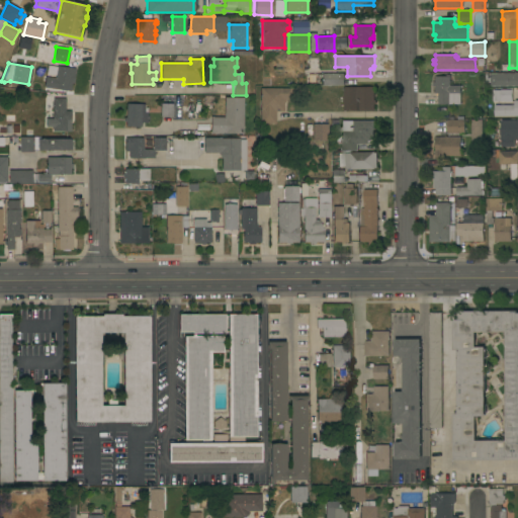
[(44,87),(45,77),(55,79),(55,75),(46,74),(48,66),(57,67),(57,66),(76,69),(73,83),(71,83),(70,92),(44,87)]
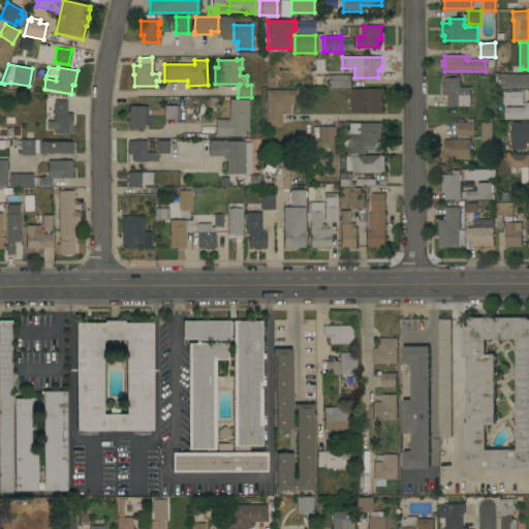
[(351,75),(352,88),(328,88),(328,75),(351,75)]
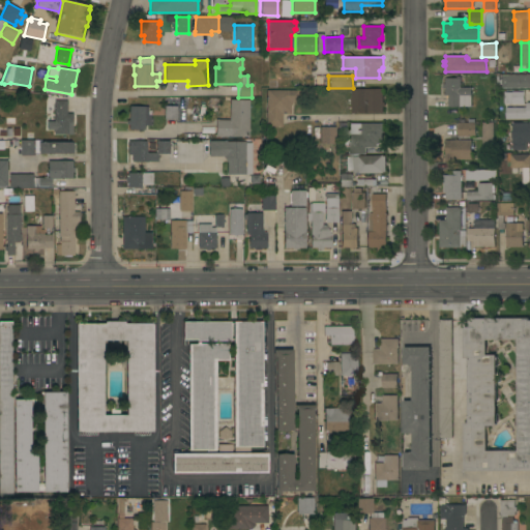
[(529,88),(502,88),(502,76),(529,76),(529,88)]
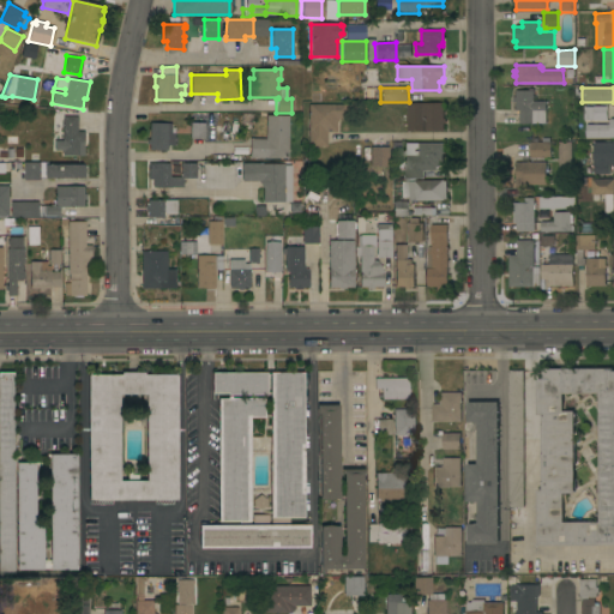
[(516,103),(513,102),(513,97),(516,97),(516,91),(529,91),(529,89),(534,89),(534,102),(546,102),(546,110),(534,110),(534,124),(519,124),(519,110),(516,110),(516,103)]
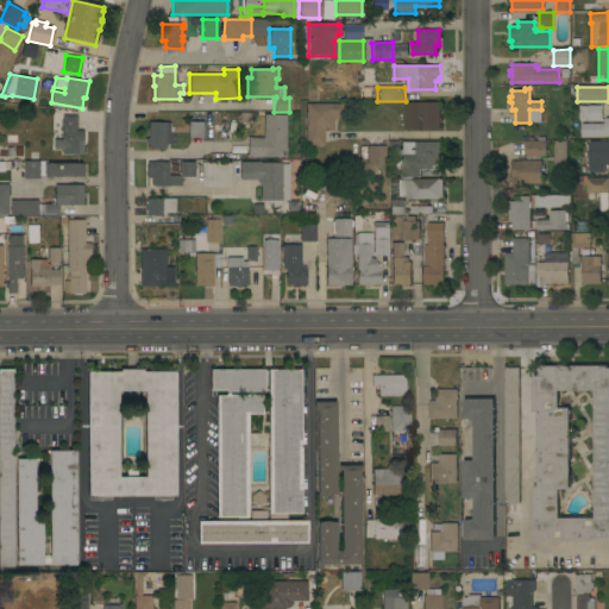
[(405,102),(440,102),(440,118),(441,118),(441,123),(440,123),(440,130),(405,130),(405,102)]
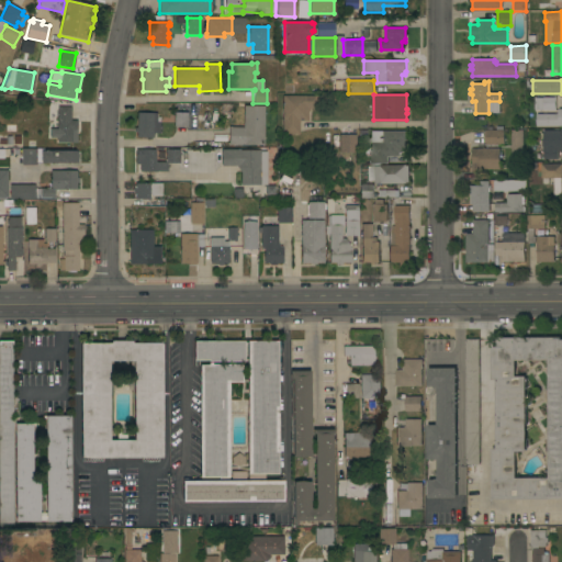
[(315,96),(315,109),(308,108),(308,112),(307,112),(307,122),(299,121),(299,134),(282,134),(282,96),(315,96)]
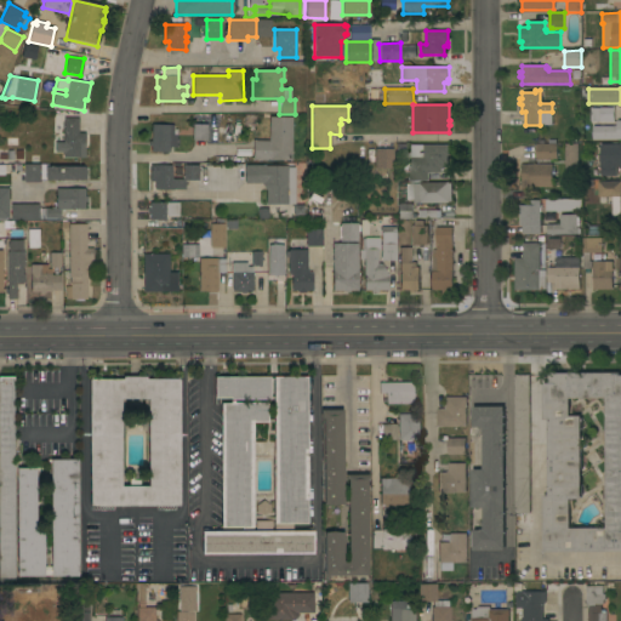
[(615,121),(591,123),(591,108),(615,108),(615,121)]
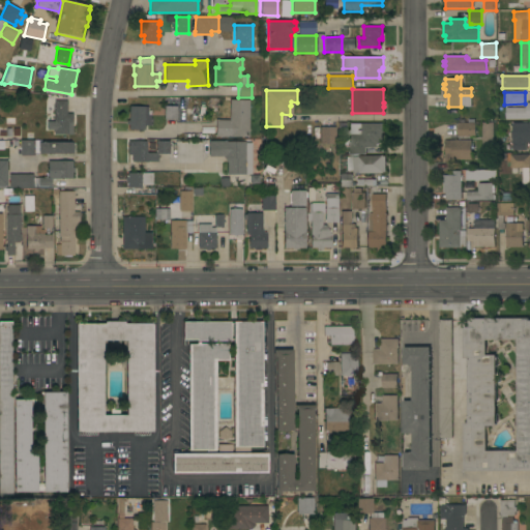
[(248,137),(231,137),(214,137),(215,120),(229,120),(229,99),(248,100),(248,137)]
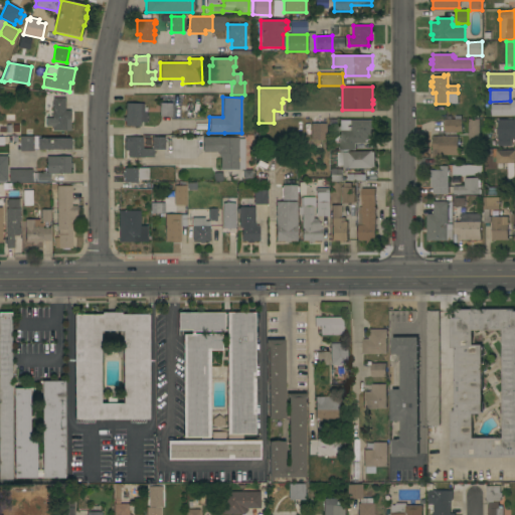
[(51,127),(45,127),(45,118),(51,118),(52,98),(64,98),(64,111),(69,111),(69,131),(51,131),(51,127)]
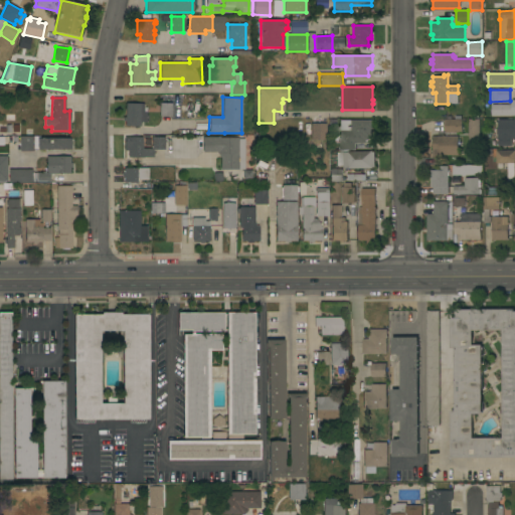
[(492,105),(511,105),(511,100),(514,100),(514,116),(492,116),(492,105)]
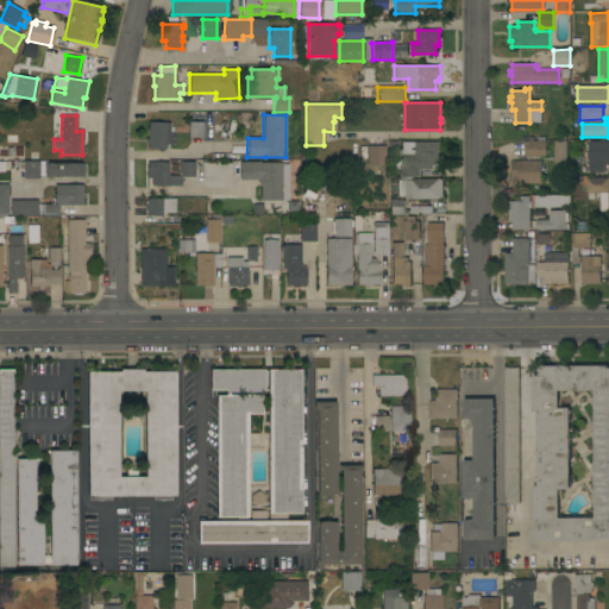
[(169,123),(169,132),(173,132),(173,136),(174,136),(174,140),(173,140),(173,143),(174,143),(174,144),(165,144),(164,150),(146,149),(148,121),(169,123)]
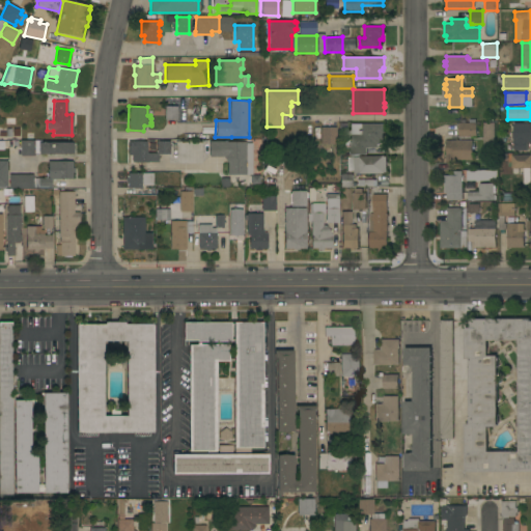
[(176,120),(164,119),(164,106),(176,106),(176,120)]
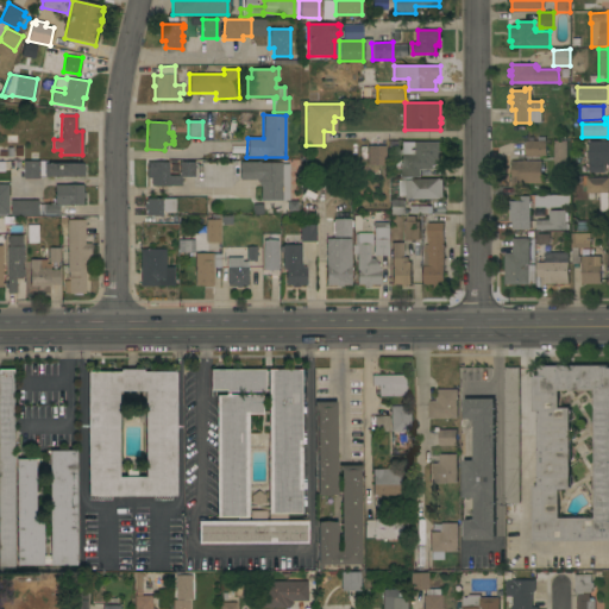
[(527,142),(547,142),(547,157),(527,157),(527,142)]
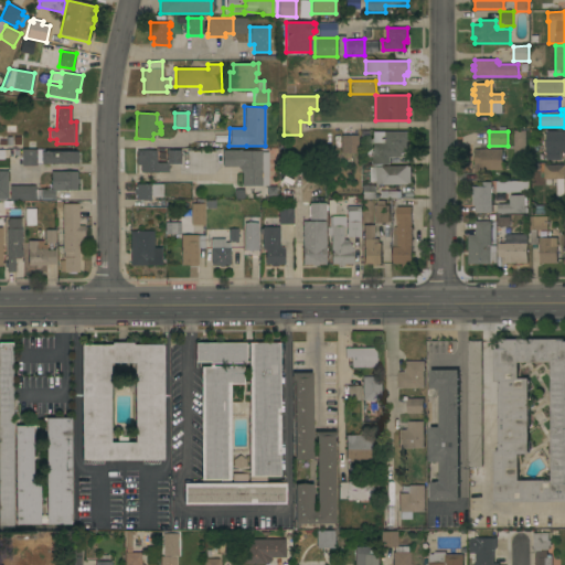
[(526,163),(514,163),(514,149),(513,149),(513,147),(514,147),(514,131),(526,131),(526,163)]
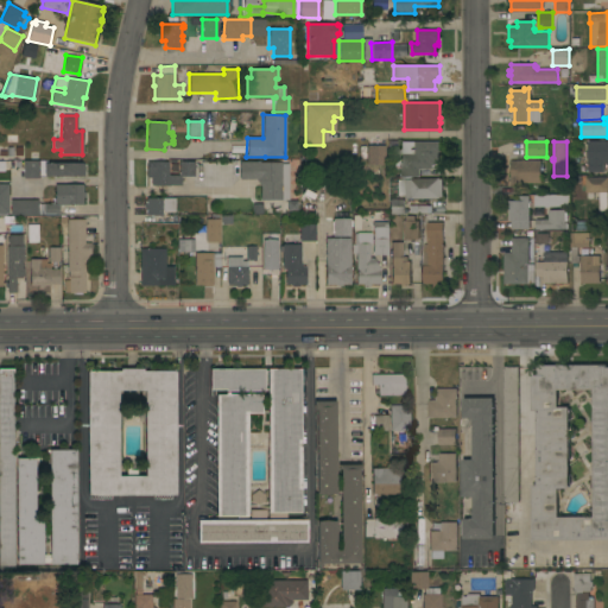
[(607,169),(603,169),(603,172),(589,172),(589,165),(587,165),(587,162),(588,162),(588,151),(586,151),(586,145),(588,145),(588,141),(607,141),(607,169)]
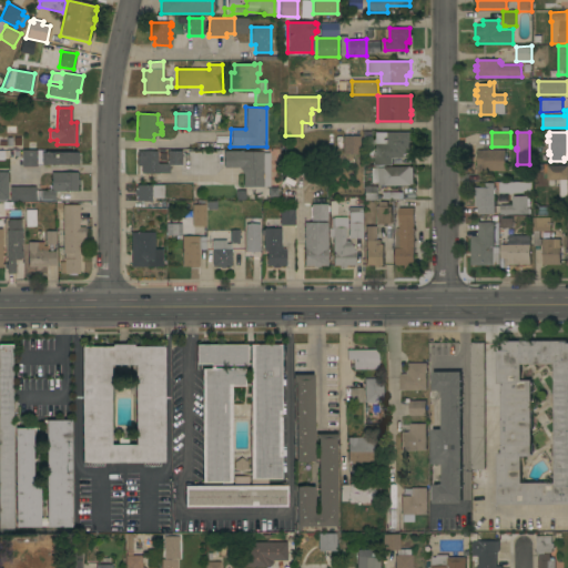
[(411,133),(411,142),(409,142),(409,152),(408,152),(408,153),(407,155),(406,156),(404,158),(404,159),(392,159),(392,165),(374,165),(374,152),(376,152),(376,133),(411,133)]
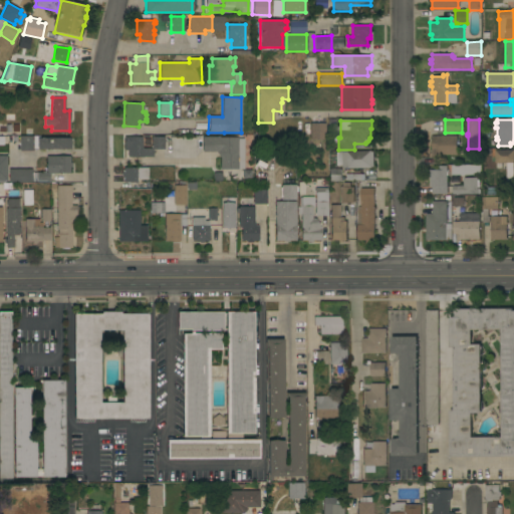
[(309,123),(324,123),(324,140),(309,140),(309,123)]
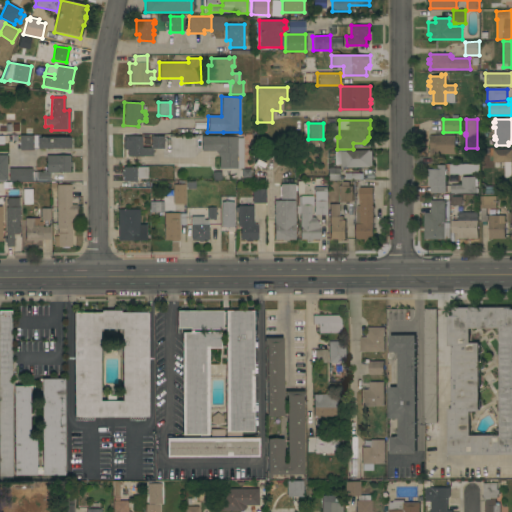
[(37,149),(37,148),(33,148),(33,150),(19,151),(19,135),(39,135),(39,138),(68,138),(68,148),(37,149)]
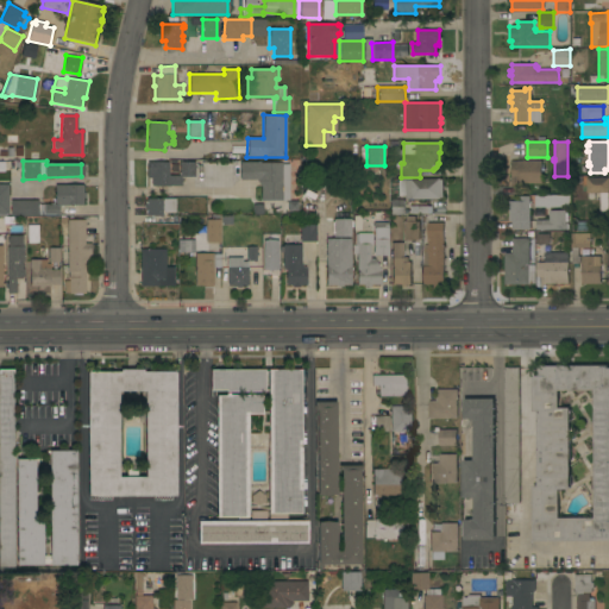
[(523,162),(523,161),(526,161),(526,162),(541,162),(542,183),(512,183),(512,162),(523,162)]
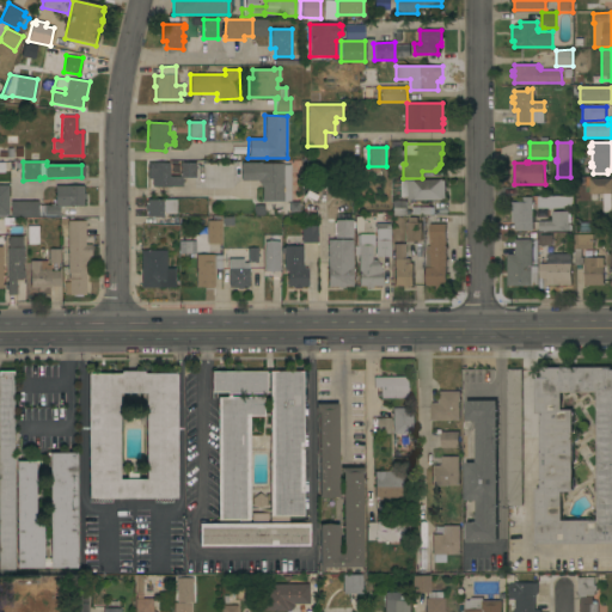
[(169,163),(169,176),(179,176),(181,163),(195,163),(194,178),(182,177),(181,188),(151,187),(151,179),(147,179),(147,163),(169,163)]
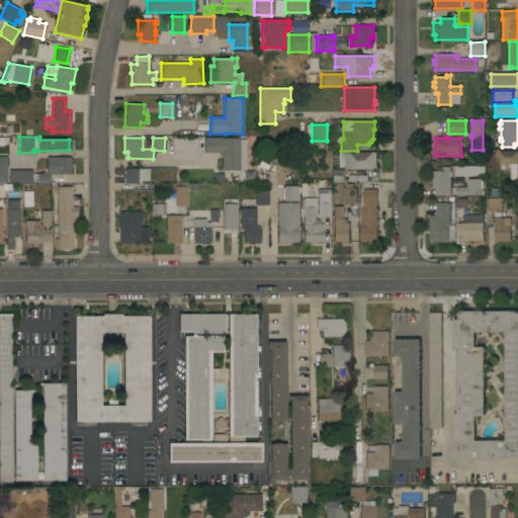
[(151,138),(143,138),(143,149),(151,149),(151,138)]
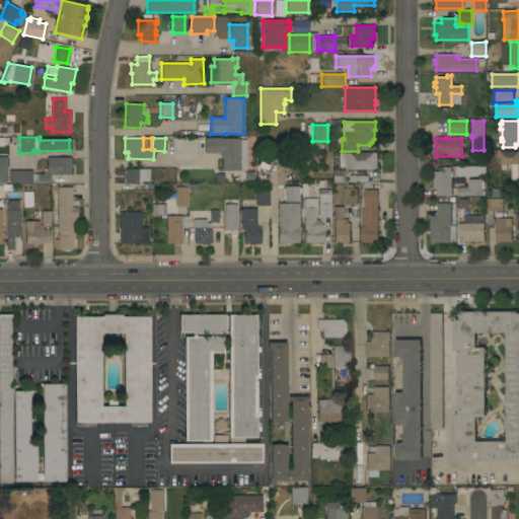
[(220,138),(220,139),(245,139),(245,171),(222,171),(221,159),(220,159),(220,155),(218,155),(218,153),(204,154),(204,138),(220,138)]
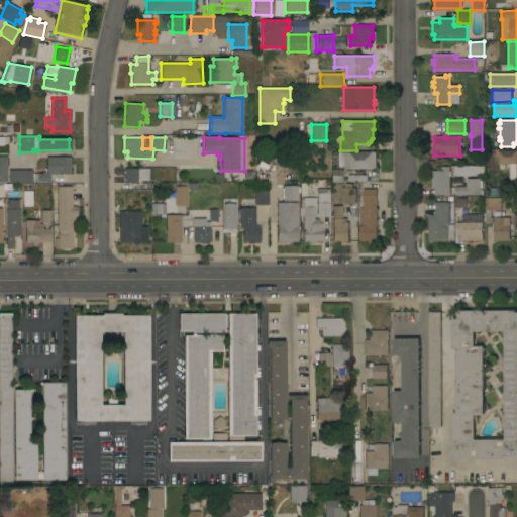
[(516,150),(516,181),(511,182),(510,164),(498,165),(498,151),(516,150)]
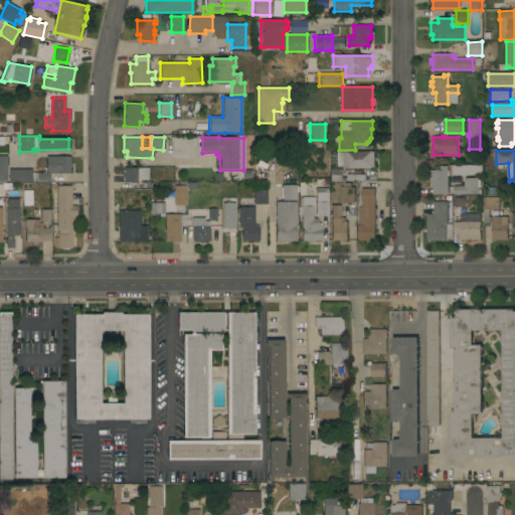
[(372,151),(372,152),(374,152),(375,167),(372,167),(372,168),(348,169),(348,168),(343,168),(343,152),(348,152),(372,151)]
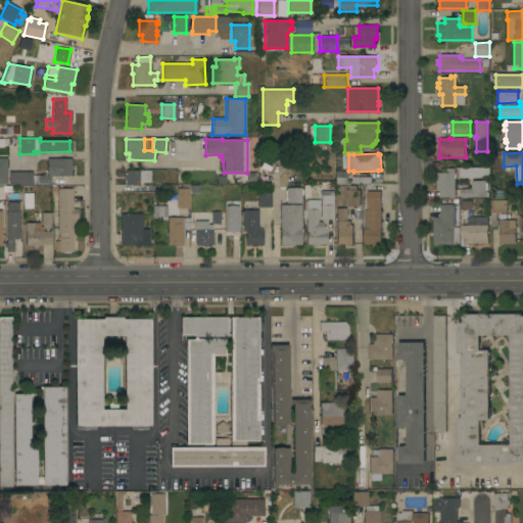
[(0,158),(6,158),(6,184),(4,184),(4,186),(12,186),(12,193),(2,193),(2,186),(0,186),(0,158)]
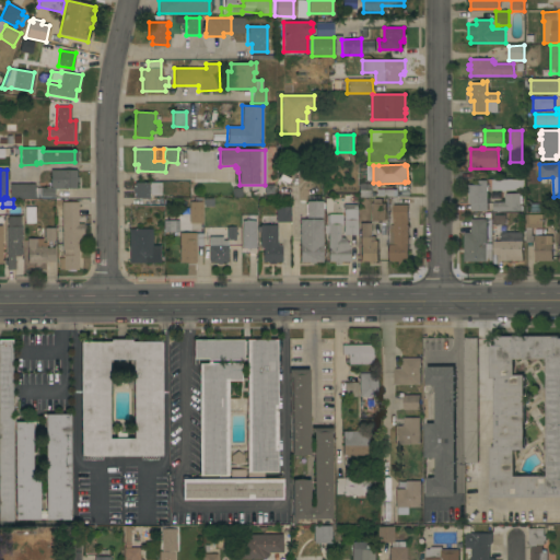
[(76,171),(76,177),(78,177),(78,183),(76,183),(76,189),(54,189),(54,197),(41,197),(41,198),(34,198),(34,199),(9,198),(9,184),(35,185),(35,188),(50,188),(50,171),(76,171)]
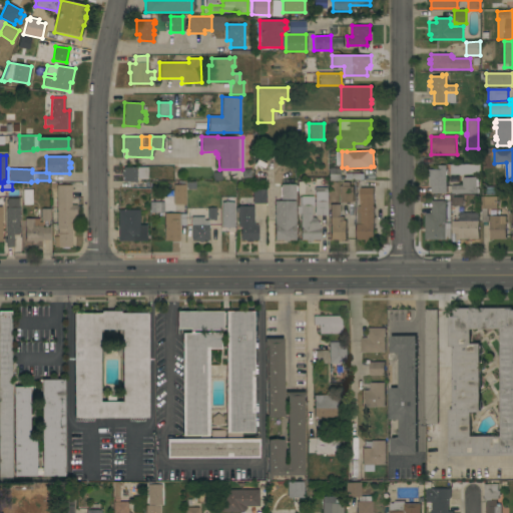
[(481,164),(481,174),(463,174),(463,175),(460,175),(460,174),(451,174),(451,164),(481,164)]
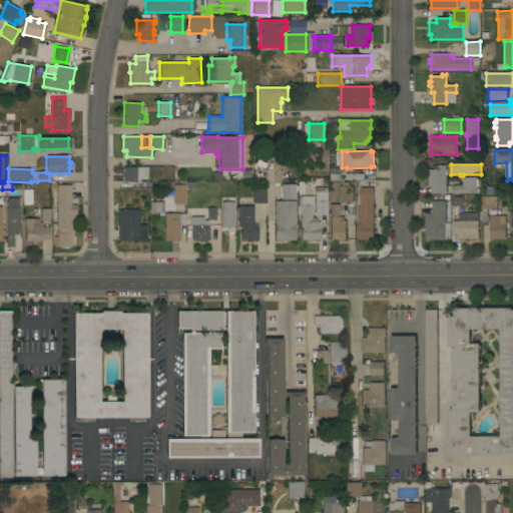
[(447,171),(449,171),(449,175),(447,175),(447,193),(432,193),(432,186),(429,186),(429,169),(439,169),(439,165),(447,165),(447,171)]
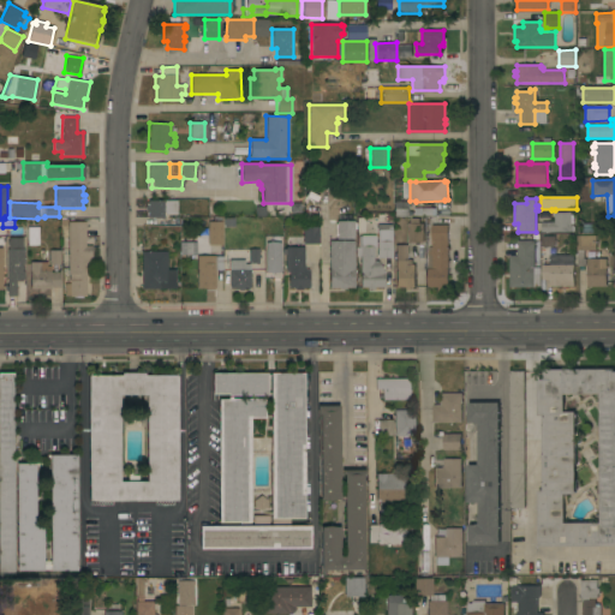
[(175,201),(175,214),(163,214),(163,218),(179,218),(179,225),(162,225),(162,218),(147,218),(147,212),(145,212),(145,207),(147,207),(147,201),(175,201)]
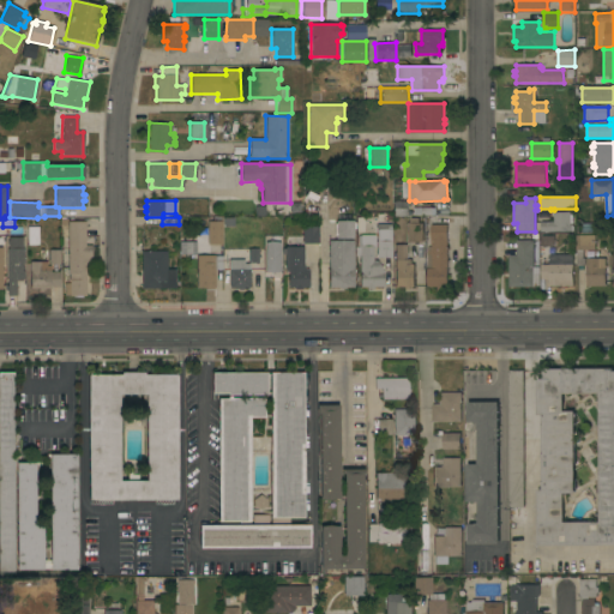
[(408,202),(408,216),(392,216),(392,202),(408,202)]
